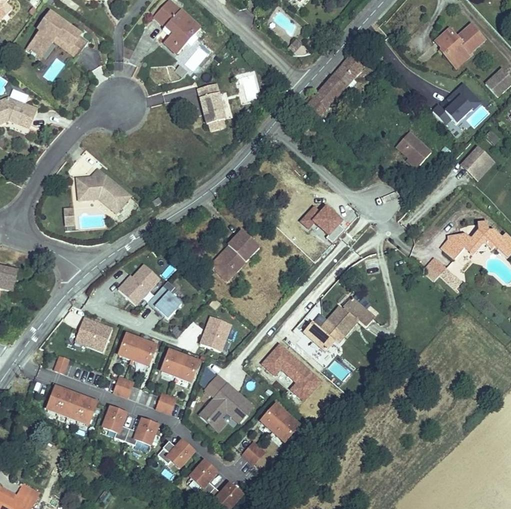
[(164,25),(172,32),(163,41),(172,49),(176,46),(182,47),(187,42),(190,45),(197,37),(194,34),(200,28),(170,0),(166,0),(153,15),(164,25)]
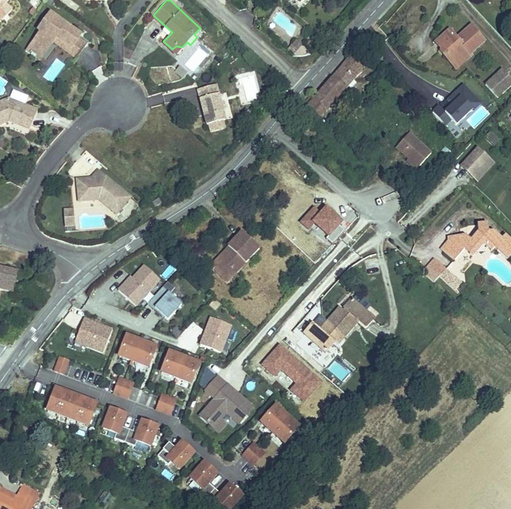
[(47,20),(26,48),(31,51),(30,52),(34,55),(34,54),(39,57),(52,39),(73,54),(82,42),(62,26),(65,22),(49,11),(44,18),(47,20)]
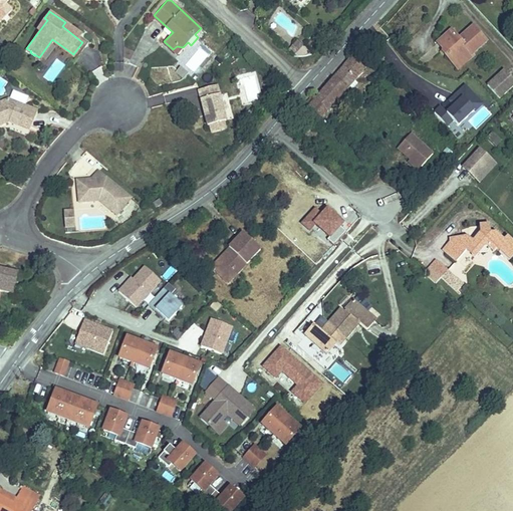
[(37,28),(39,30),(47,20),(44,18),(37,28)]
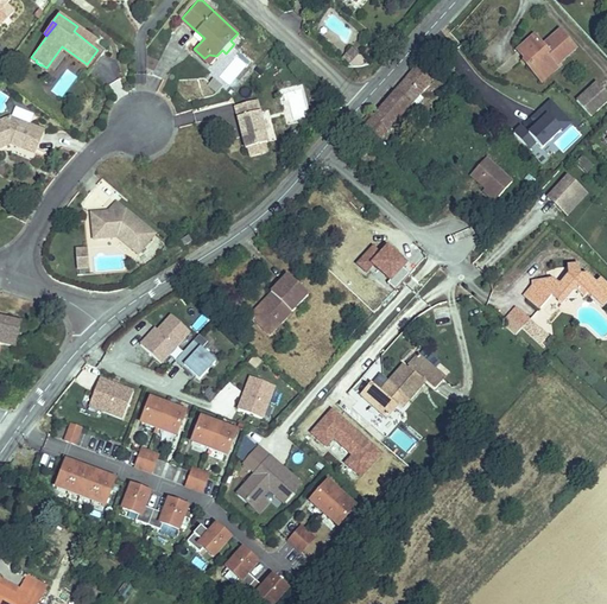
[(77,26),(74,31),(92,44),(95,39),(77,26)]
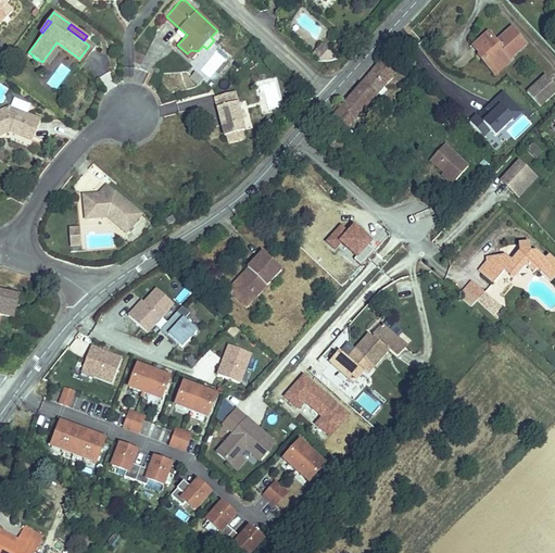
[(525,42),(511,26),(494,40),(487,30),(471,44),(478,51),(480,49),(484,54),(482,57),(481,58),(490,67),(504,55),(502,53),(504,51),(508,57),(525,42)]
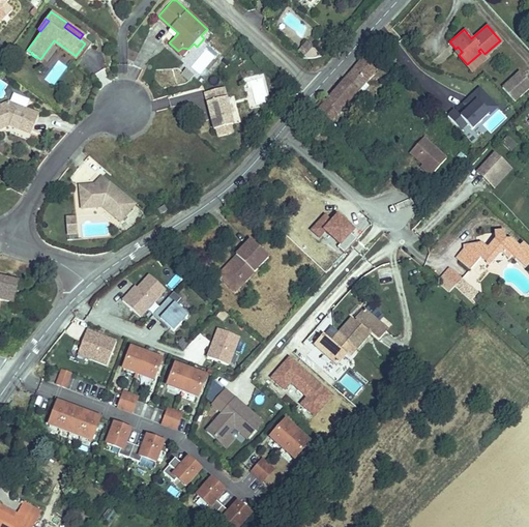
[(168,29),(175,35),(178,33),(170,26),(168,29)]
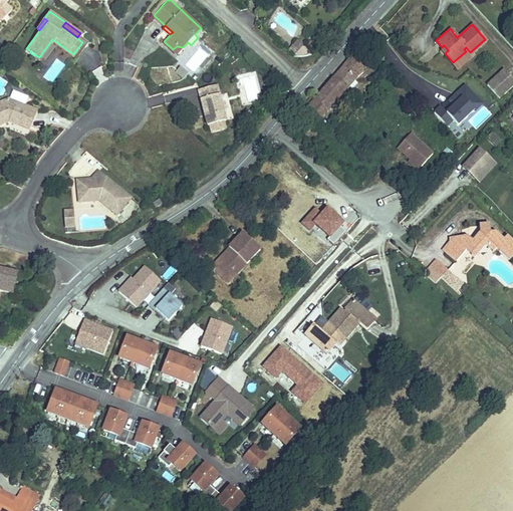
[(296,36),(288,45),(301,58),(310,49),(296,36)]
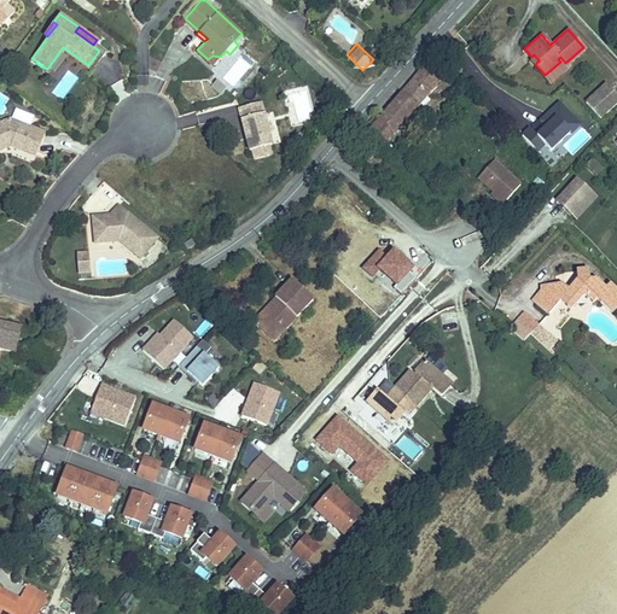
[(560,62),(545,75),(548,81),(566,64),(560,57),(558,59),(560,62)]
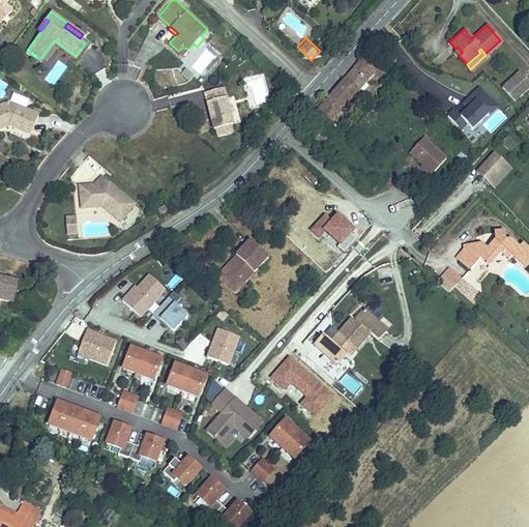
[(363,56),(344,78),(356,89),(376,67),(363,56)]
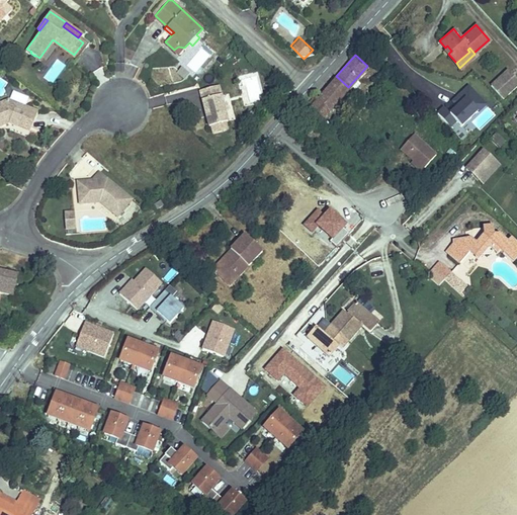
[(189,72),(181,64),(175,70),(184,78),(189,72)]
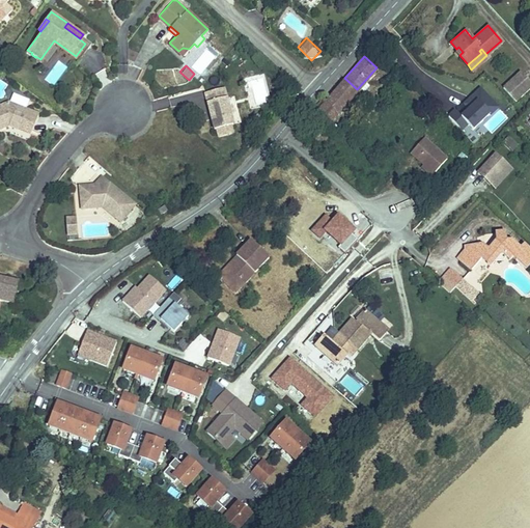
[(502,85),(515,99),(529,85),(529,80),(520,70),(502,85)]
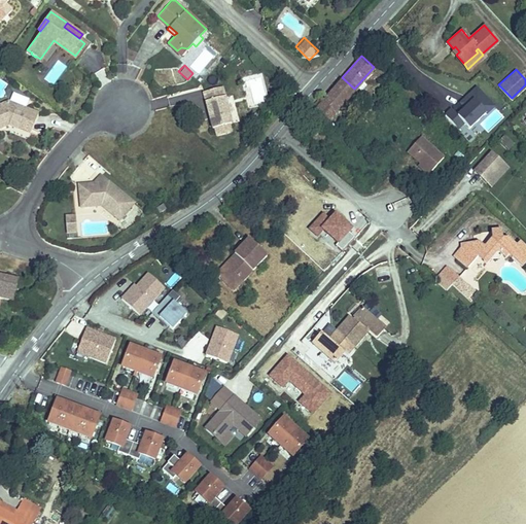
[(354,89),(342,77),(321,100),(335,111),(354,89)]
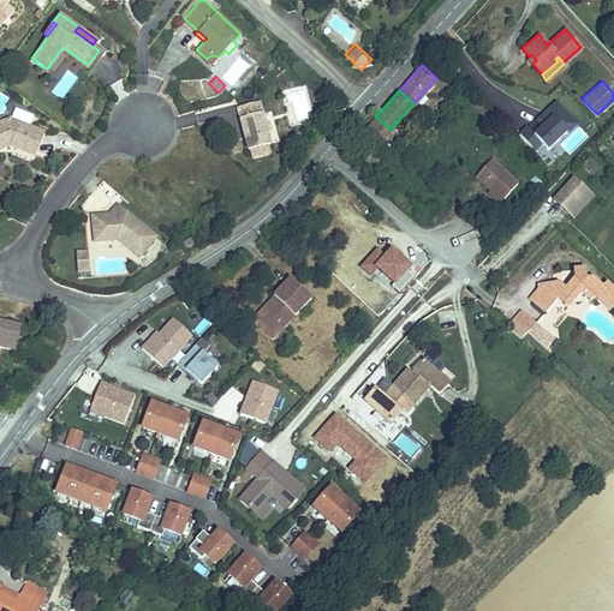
[(536,115),(542,123),(532,131),(526,125),(519,132),(525,138),(535,148),(542,142),(547,147),(576,120),(561,105),(554,97),(536,115)]
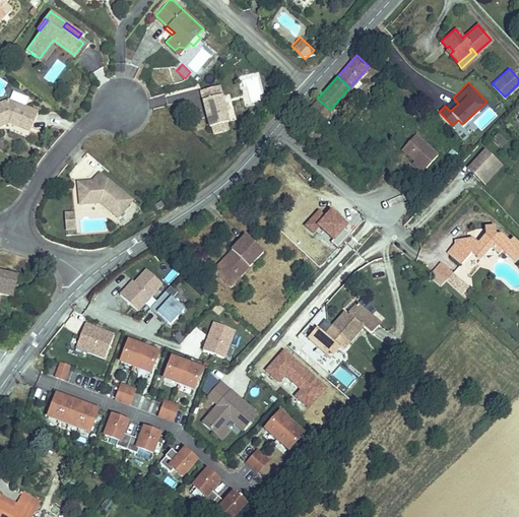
[(225,121),(228,120),(218,83),(200,88),(205,110),(207,110),(208,113),(206,114),(209,125),(211,124),(225,121)]
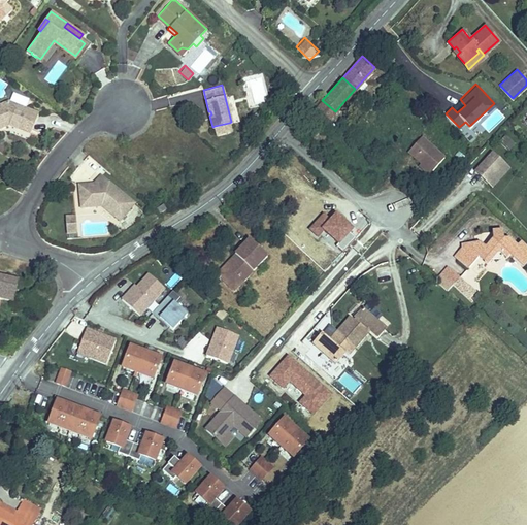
[(0,126),(2,125),(0,120),(6,117),(9,119),(8,123),(19,127),(21,123),(31,127),(37,111),(7,99),(0,102),(0,126)]
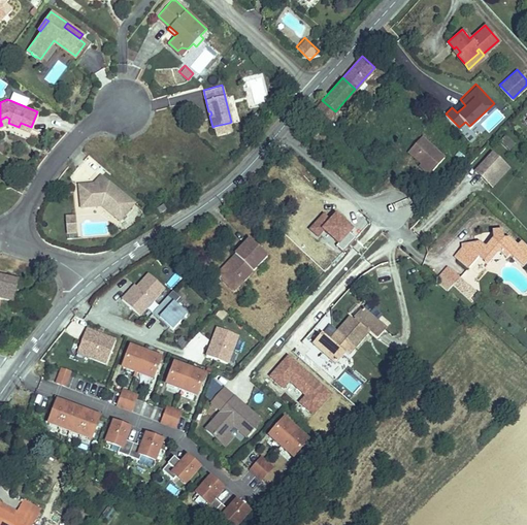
[(313,111),(325,123),(335,111),(322,100),(313,111)]
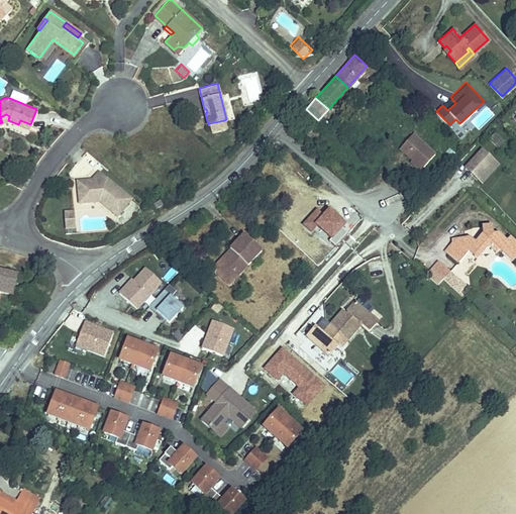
[(18,124),(28,128),(30,124),(20,120),(18,124)]
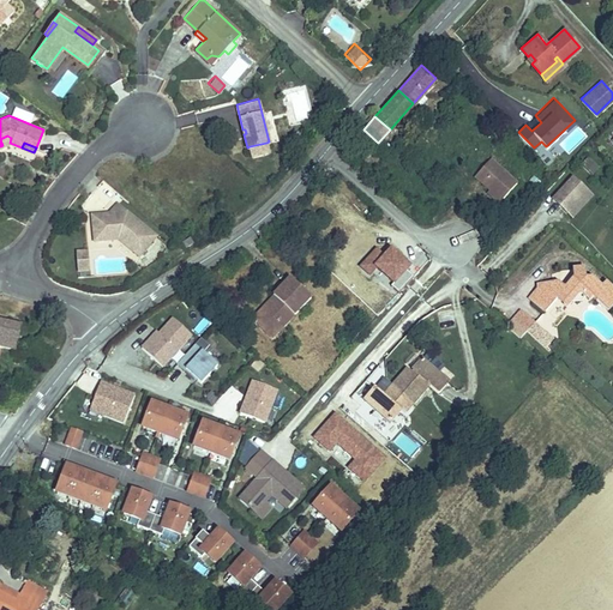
[(252,156),(269,151),(266,143),(250,146),(252,156)]
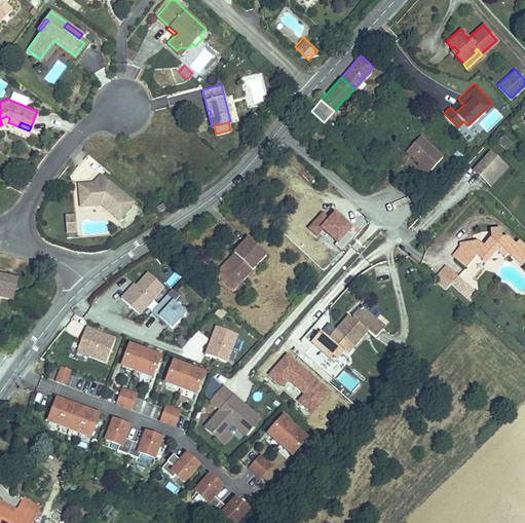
[(428,170),(443,154),(419,134),(406,149),(428,170)]
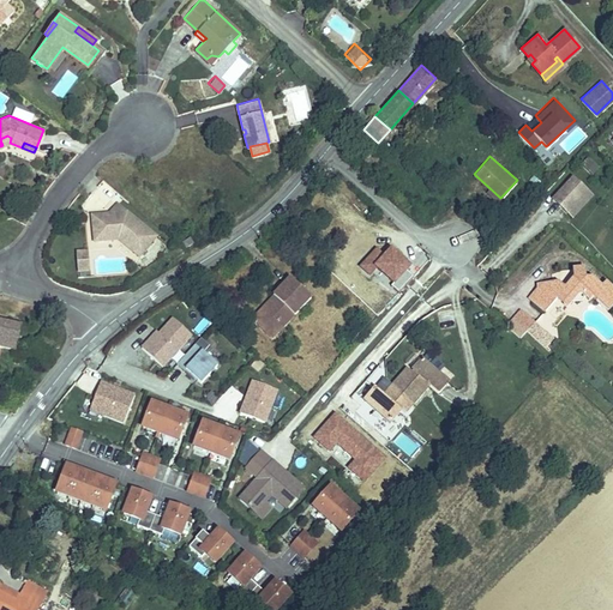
[(598,165),(587,156),(581,162),(592,171),(598,165)]
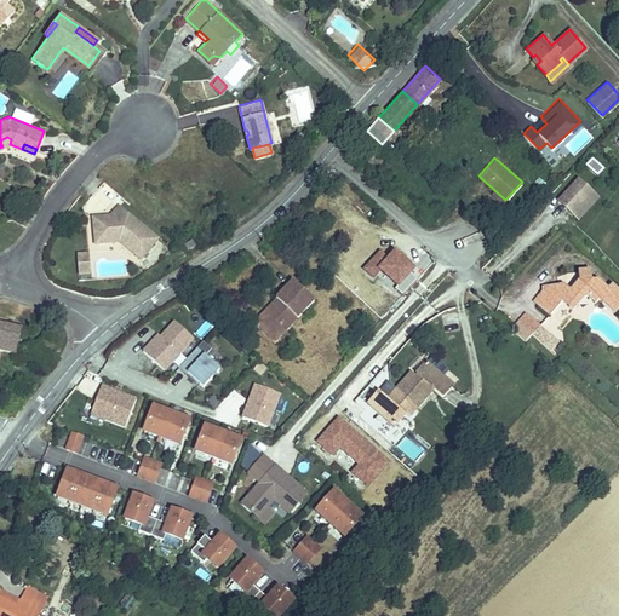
[(572,212),(591,190),(577,177),(557,199),(572,212)]
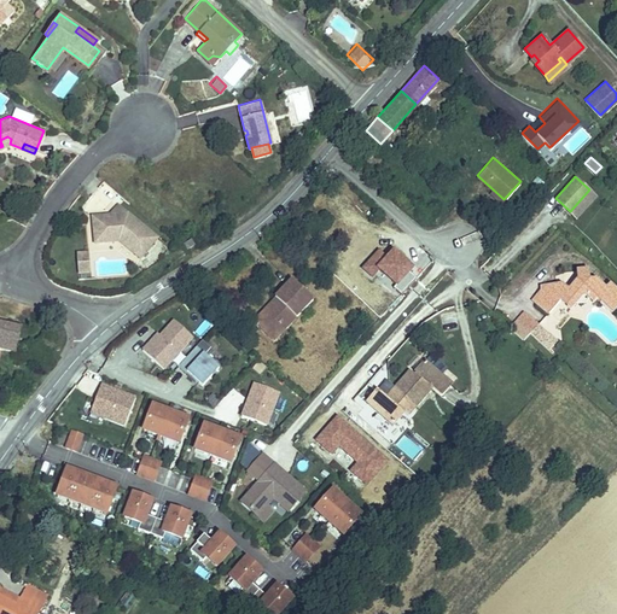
[(589,189),(570,211),(575,216),(594,194),(589,189)]
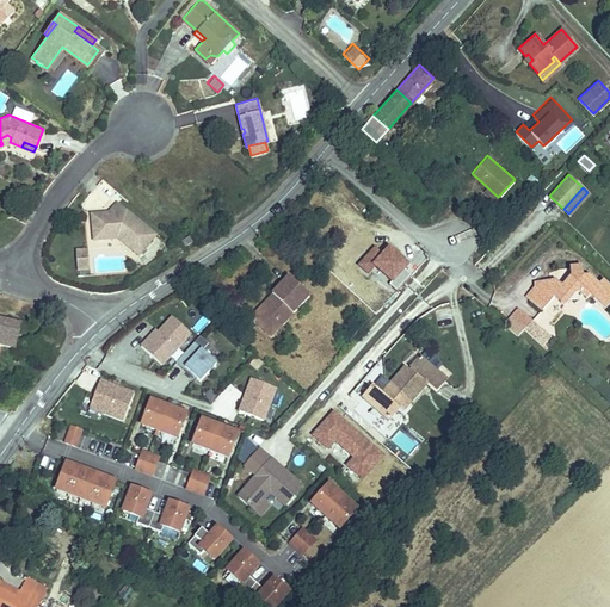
[(93,237),(117,235),(137,253),(154,233),(116,200),(109,210),(110,211),(108,214),(104,210),(92,211),(93,237)]
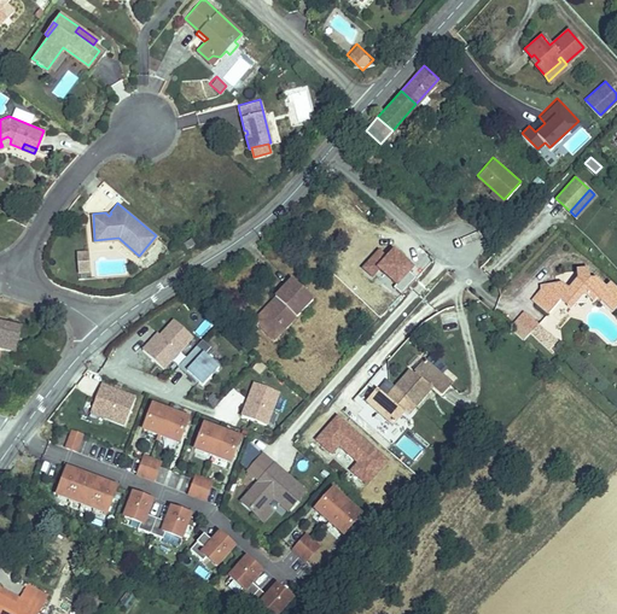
[(322,233),(331,241),(349,221),(341,214),(322,233)]
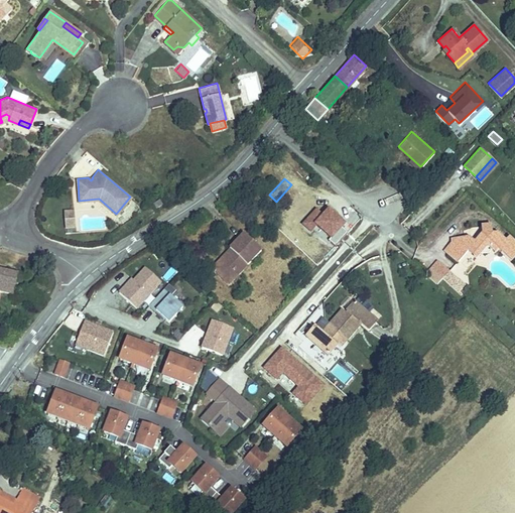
[(152,202),(155,206),(161,202),(158,198),(152,202)]
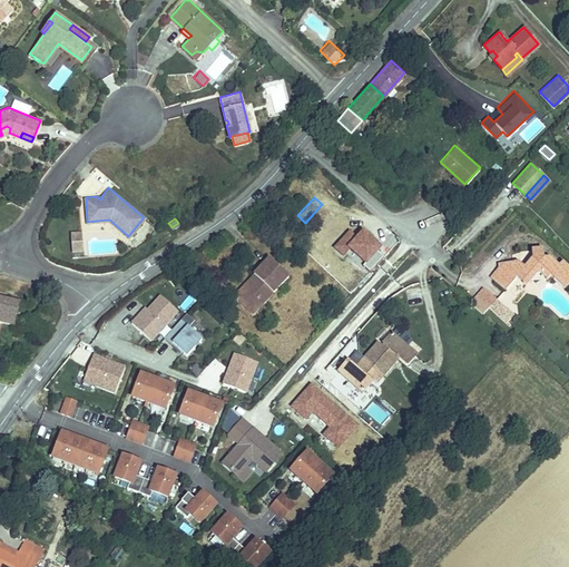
[(71,250),(82,248),(81,232),(70,233),(71,250)]
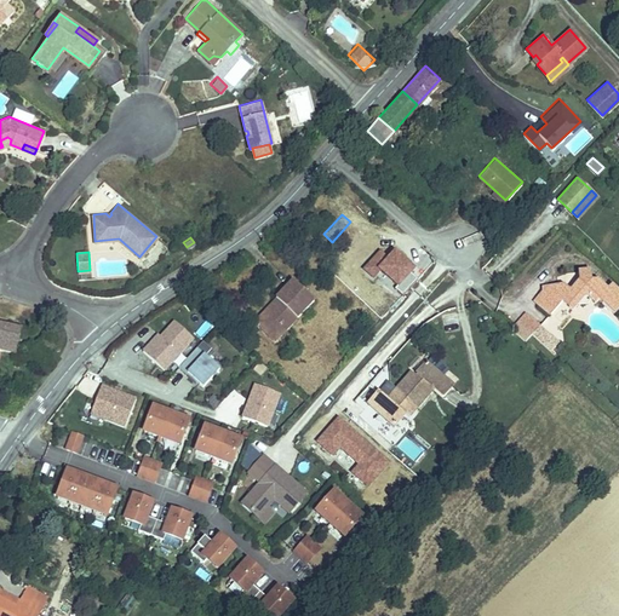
[(572,305),(584,293),(586,292),(595,300),(597,297),(613,311),(618,304),(618,287),(613,281),(608,286),(594,271),(590,275),(590,265),(577,266),(577,277),(569,286),(562,280),(540,283),(542,287),(532,298),(548,312),(557,301),(562,297),(565,299),(572,305)]
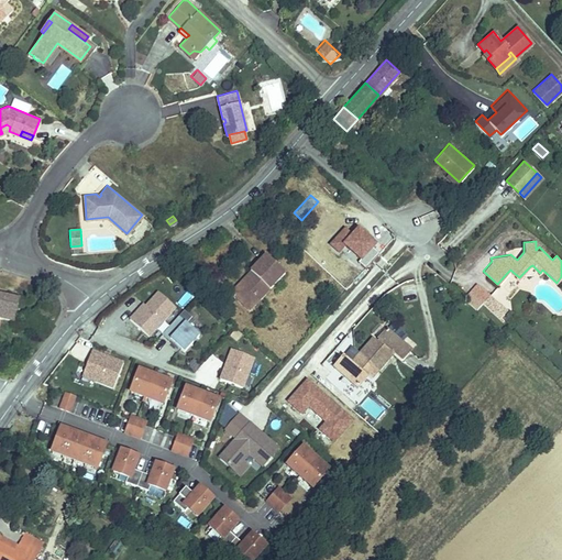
[(284,271),(265,252),(250,268),(254,273),(237,291),(252,305),(284,271)]
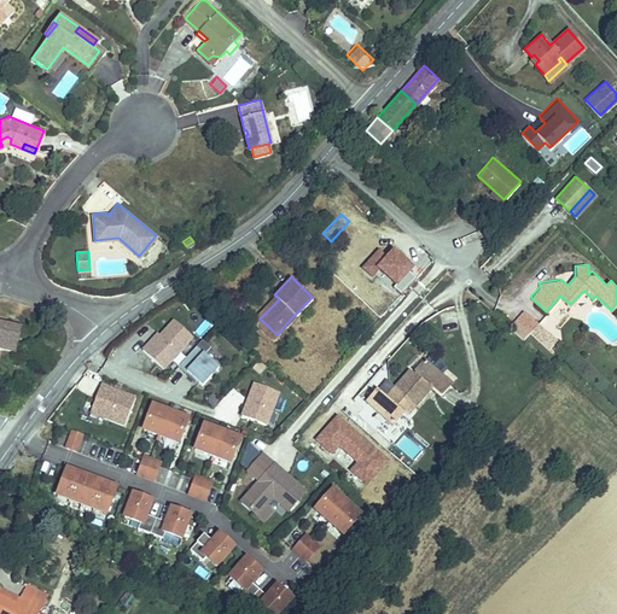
[(273,338),(277,334),(260,319),(279,299),(274,294),(251,317),(273,338)]
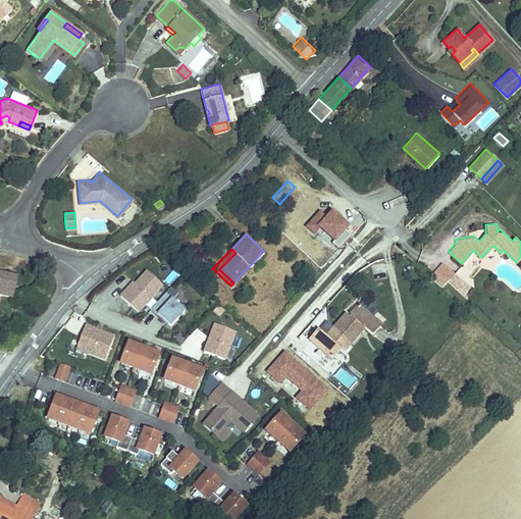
[(429,275),(440,286),(447,280),(453,272),(441,262),(429,275)]
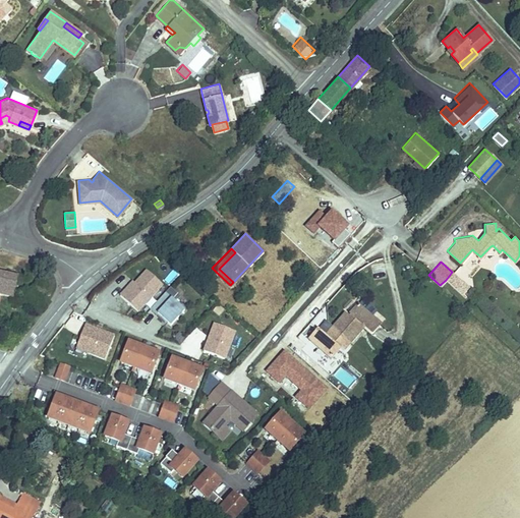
[(146,268),(141,273),(134,281),(132,279),(119,293),(136,309),(162,282),(146,268)]
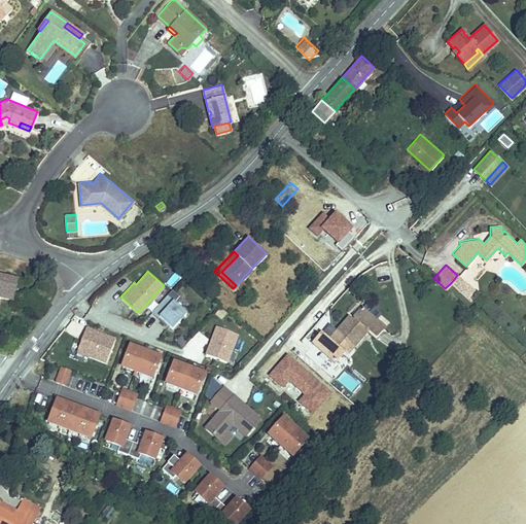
[(0,295),(12,299),(18,277),(3,273),(2,276),(0,275),(0,295)]
